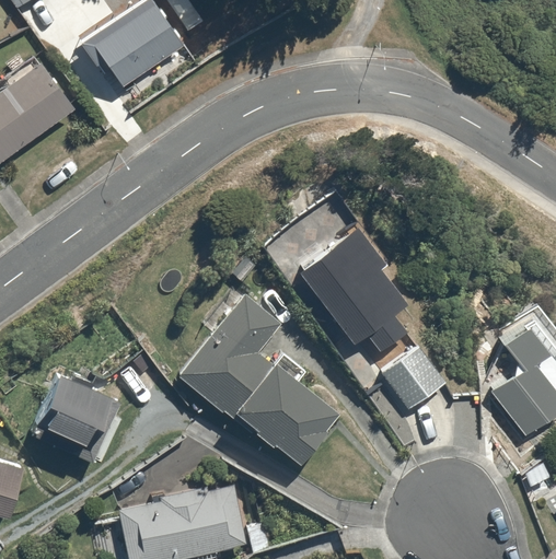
[(141,0),(79,41),(99,71),(109,63),(125,88),(187,48),(157,0),(141,0)]
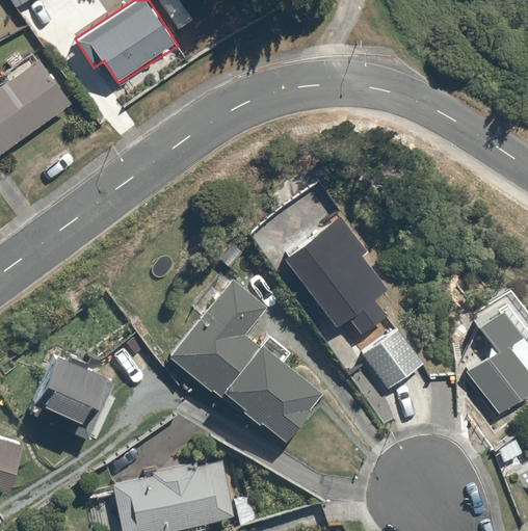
[(0,84),(0,156),(70,106),(36,59),(0,84)]
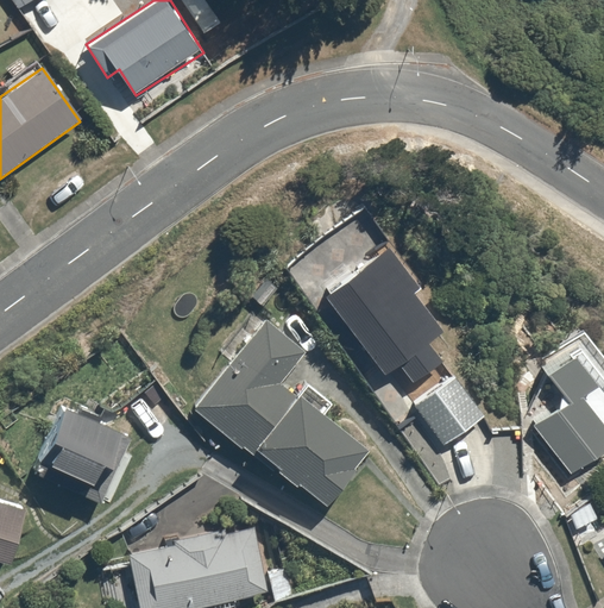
[(394,246),(325,299),(384,377),(397,368),(413,388),(447,362),(432,342),(444,332),(411,290),(421,283),(394,246)]
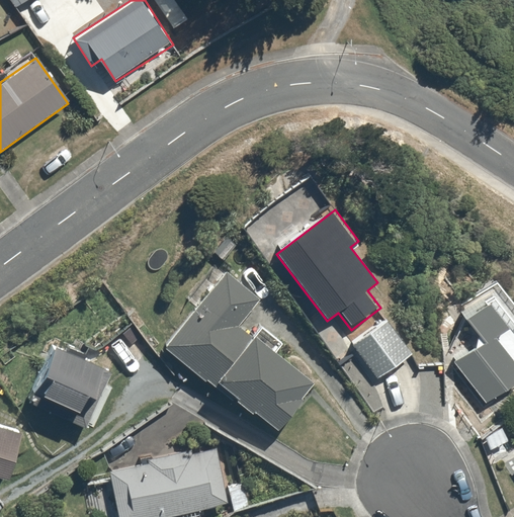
[(223,270),(165,349),(278,432),(315,382),(236,325),(258,295),(223,270)]
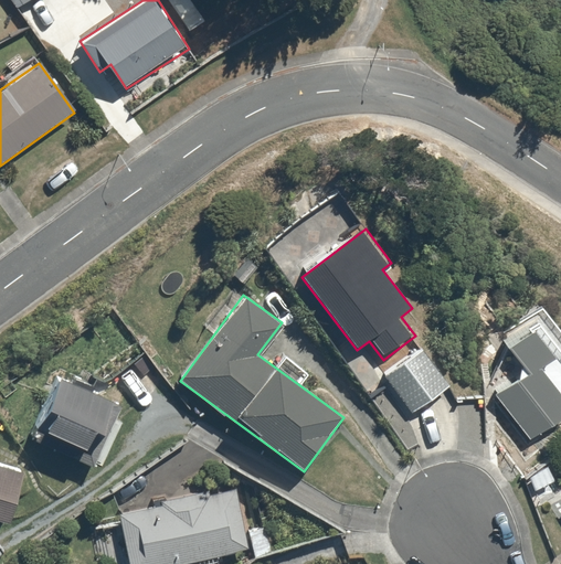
[(528,371),(495,395),(526,439),(560,415),(560,342),(539,312),(504,338),(528,371)]
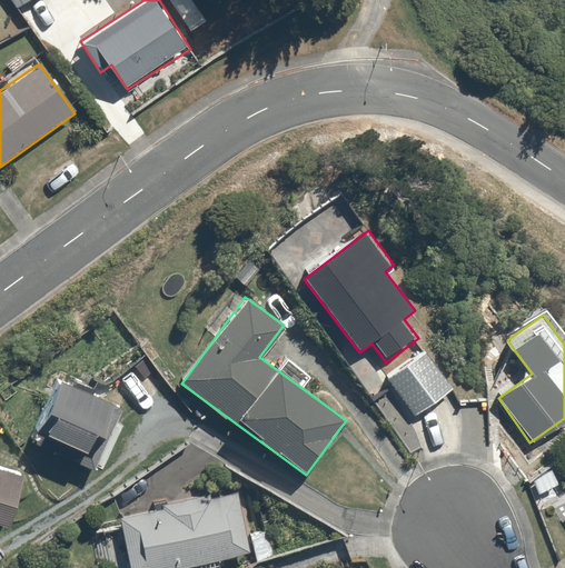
[(426,350),(386,379),(414,418),(454,389),(426,350)]
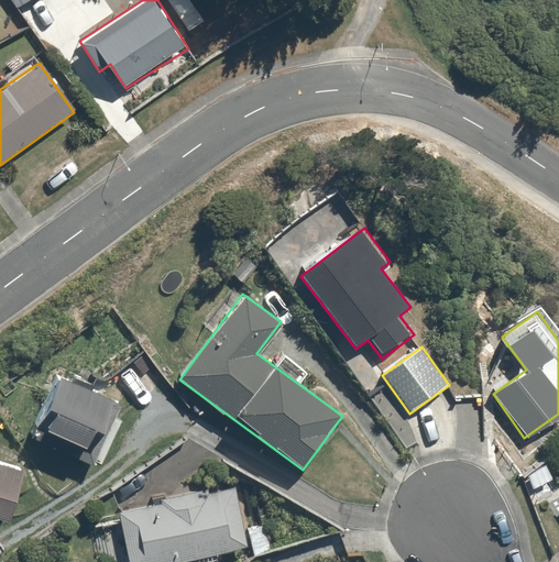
[(64,372),(33,436),(92,464),(124,400),(64,372)]
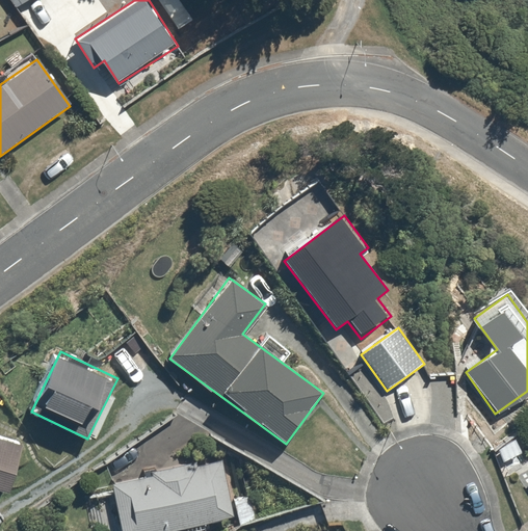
[(21,445),(0,439),(0,489),(7,493),(21,445)]
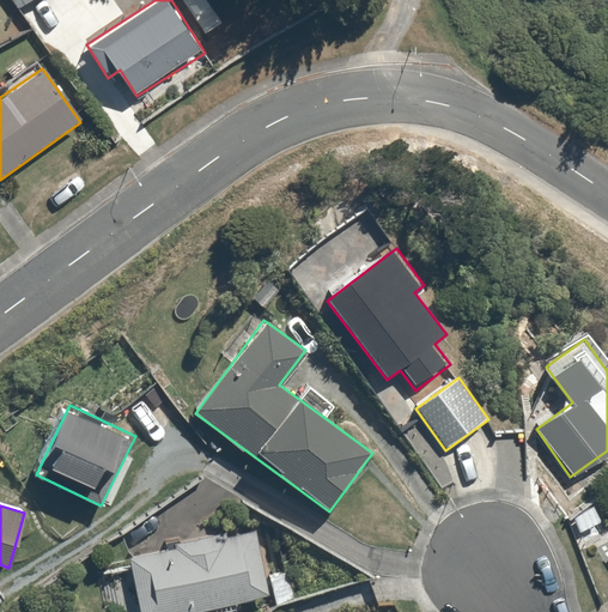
[(129,556),(141,611),(196,611),(278,594),(263,527),(129,556)]
